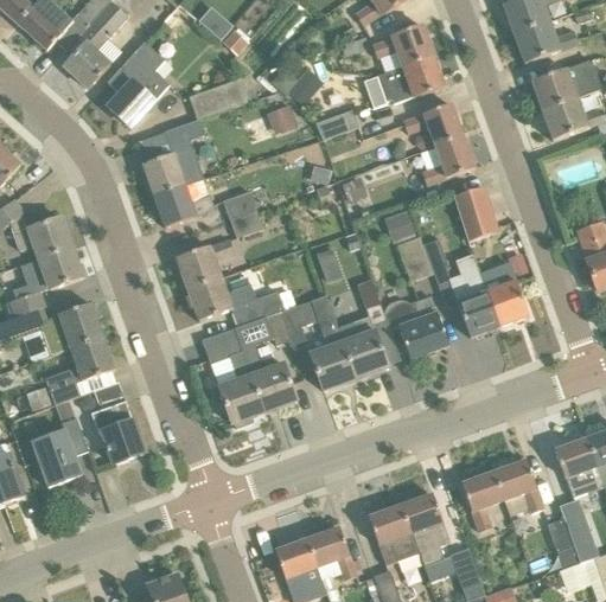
[(0,7),(17,23),(37,0),(0,0),(0,7)]
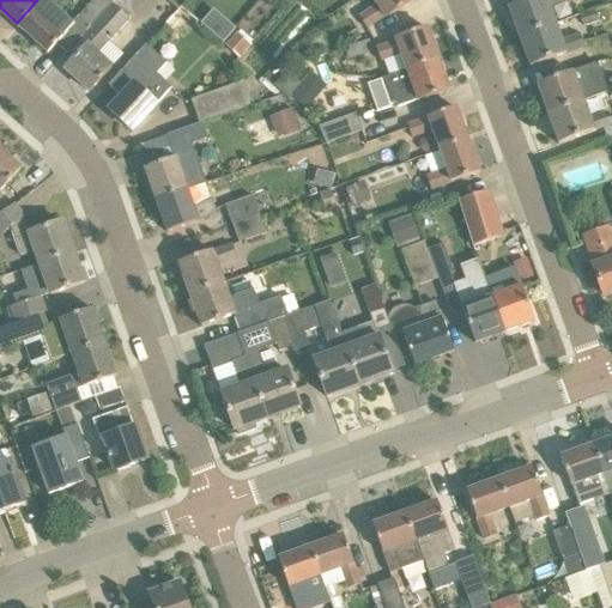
[(47,50),(56,40),(73,20),(49,0),(37,0),(17,23),(47,50)]
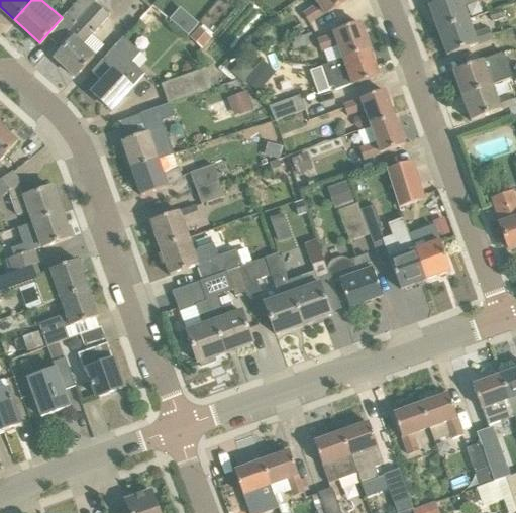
[(75,74),(95,53),(84,42),(109,13),(94,0),(88,6),(76,19),(56,41),(62,46),(55,55),(75,74)]
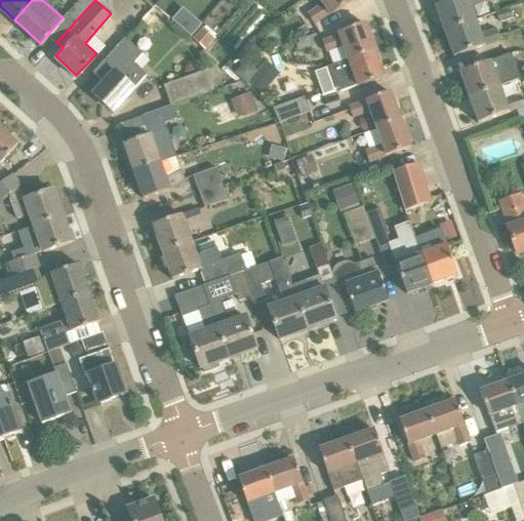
[(314,23),(336,8),(349,0),(321,0),(322,1),(307,11),(314,23)]
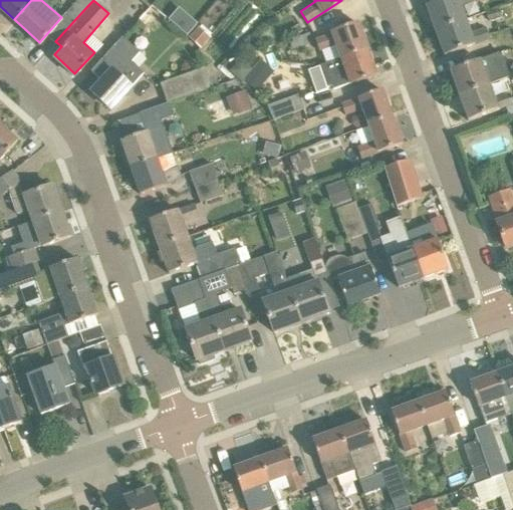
[(435,28),(465,17),(460,3),(469,0),(434,0),(426,3),(435,28)]
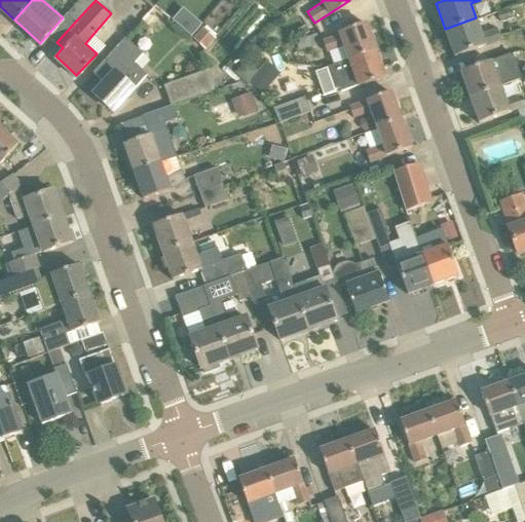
[(513,13),(510,6),(510,4),(496,9),(500,19),(501,19),(513,13)]
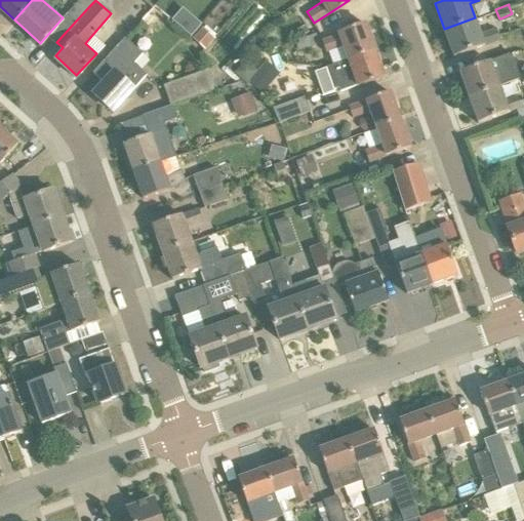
[(201,21),(193,13),(188,21),(183,27),(191,34),(201,21)]
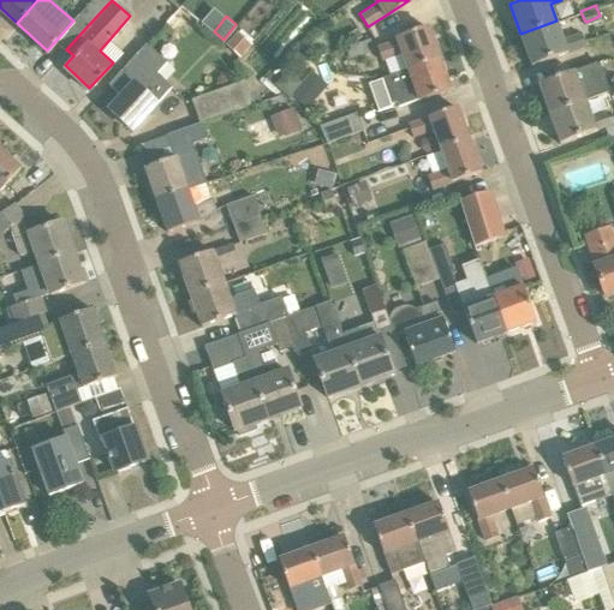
[(531,63),(584,43),(579,30),(561,36),(556,21),(520,34),(531,63)]
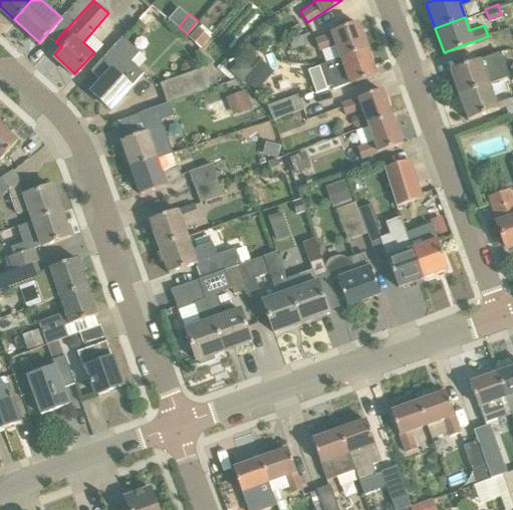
[(334,43),(338,56),(366,46),(357,20),(313,36),(318,49),(334,43)]
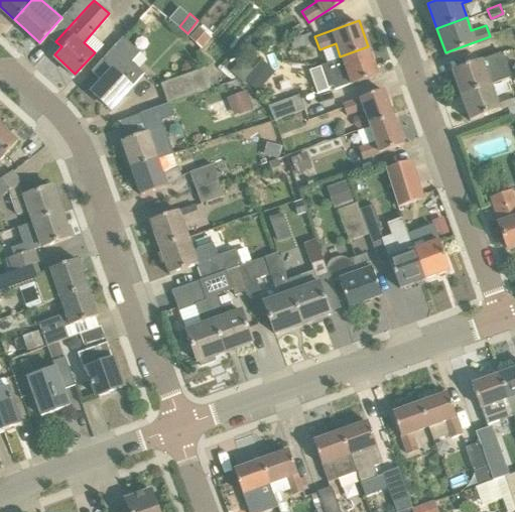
[(303,28),(299,22),(292,26),(296,32),(303,28)]
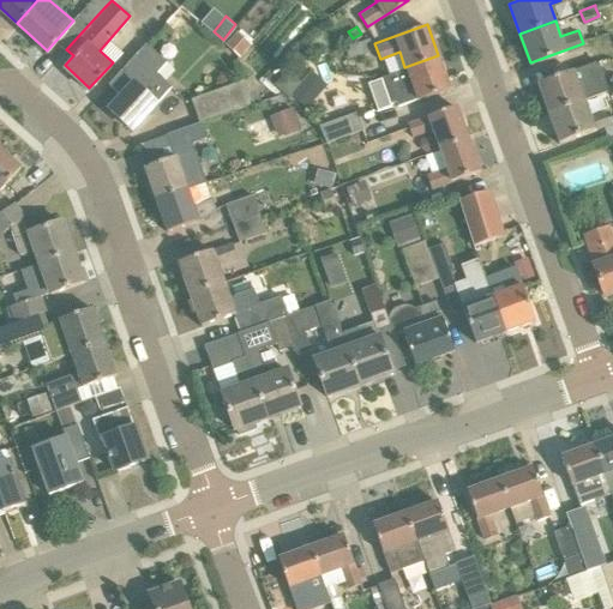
[(250,41),(238,30),(236,29),(226,41),(240,54),(251,42),(250,41)]
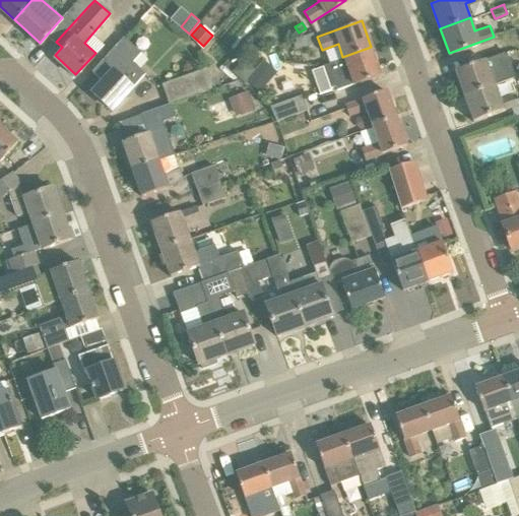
[(306,38),(305,34),(292,38),(295,47),(308,43),(306,38)]
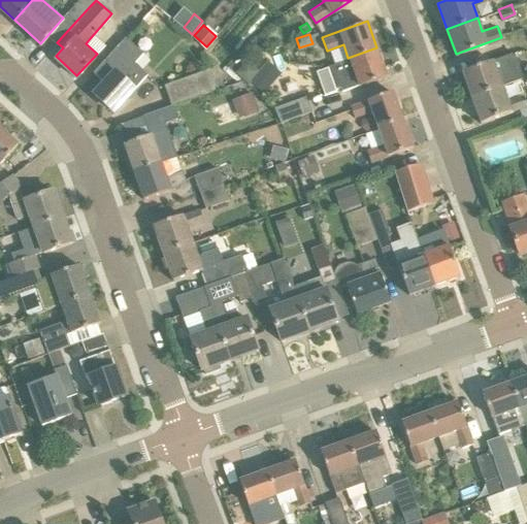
[(113,109),(147,72),(134,61),(142,52),(125,35),(94,70),(104,80),(94,92),(113,109)]
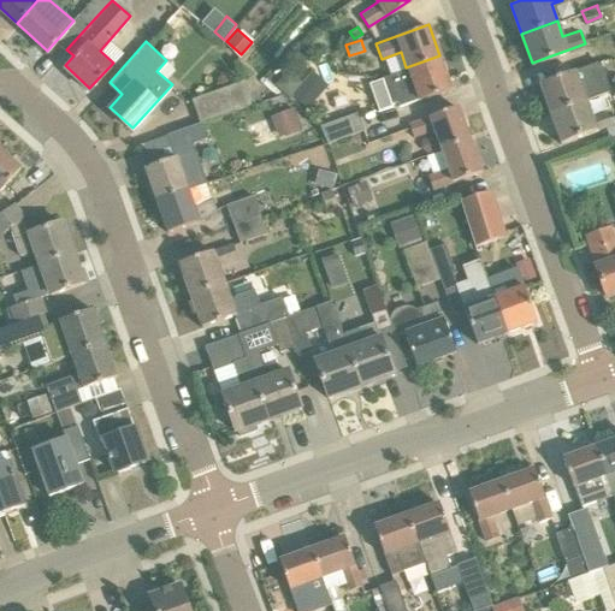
[(398,105),(429,94),(450,87),(439,55),(406,67),(386,75),(388,76),(382,77),(390,102),(397,100),(398,105)]
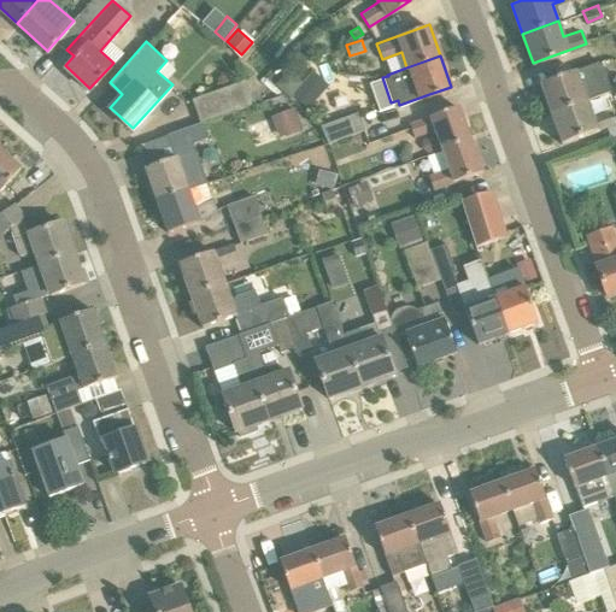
[(600,59),(540,81),(551,111),(587,98),(611,88),(600,59)]
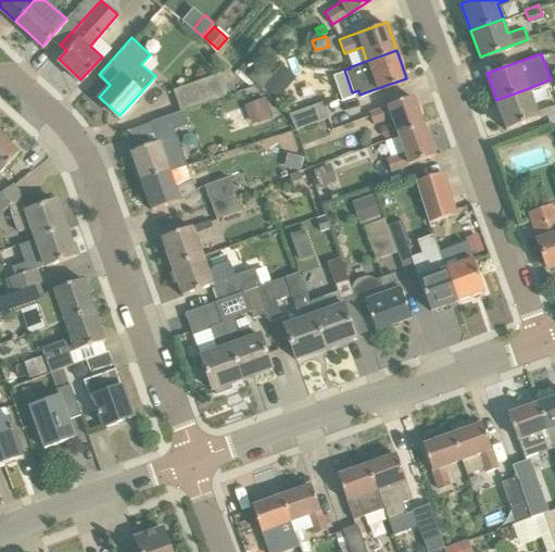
[(221,72),(173,88),(180,109),(228,91),(221,72)]
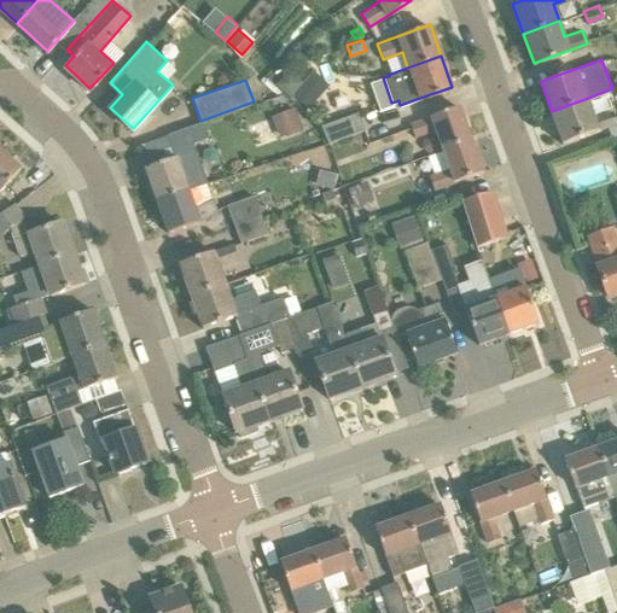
[(308,106),(318,95),(303,81),(292,93),(308,106)]
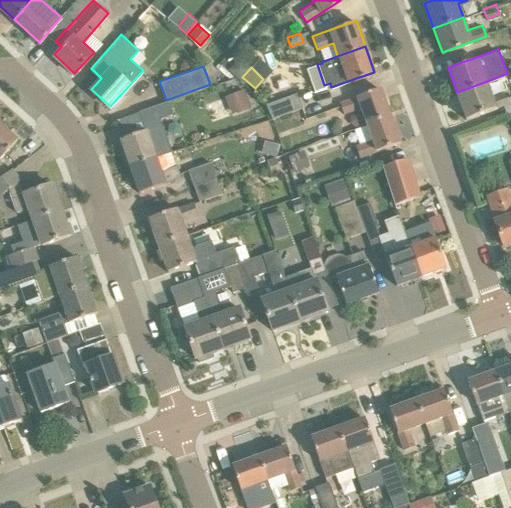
[(466,117),(503,103),(506,112),(510,110),(510,98),(509,99),(506,90),(492,95),(487,81),(457,92),(466,117)]
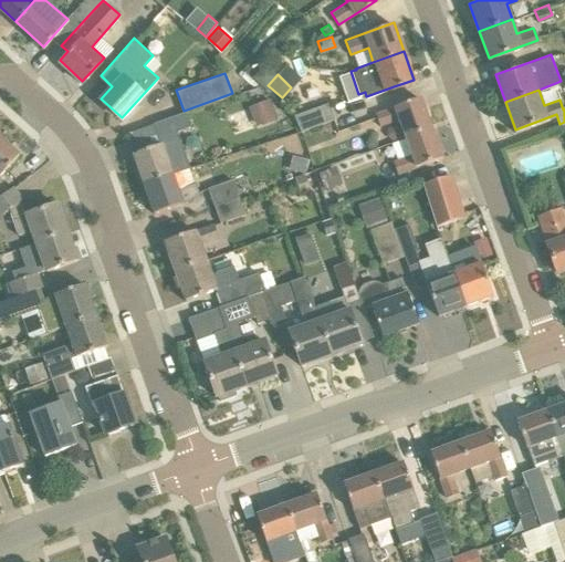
[(254,102),(261,122),(276,116),(269,96),(254,102)]
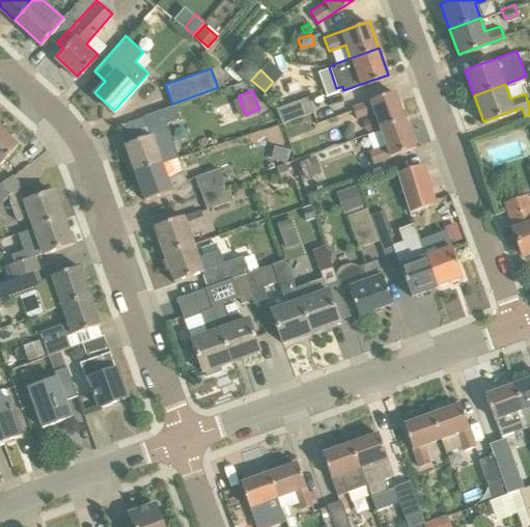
[(379,128),(405,118),(394,90),(353,105),(356,115),(372,109),(379,128)]
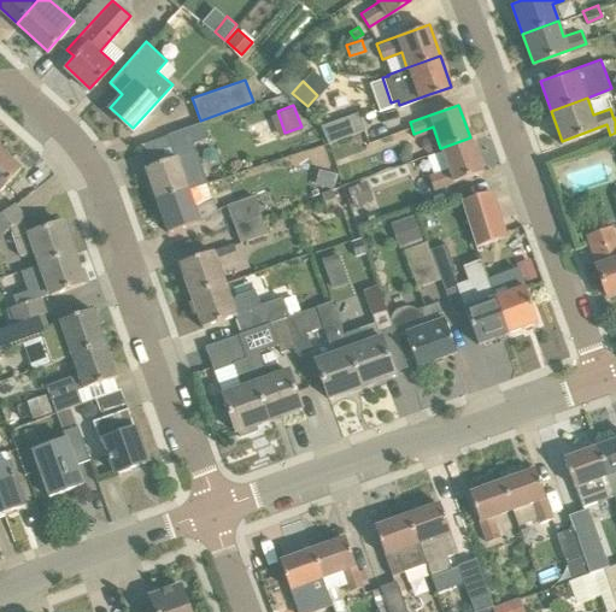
[(357,111),(321,124),(327,141),(364,128),(357,111)]
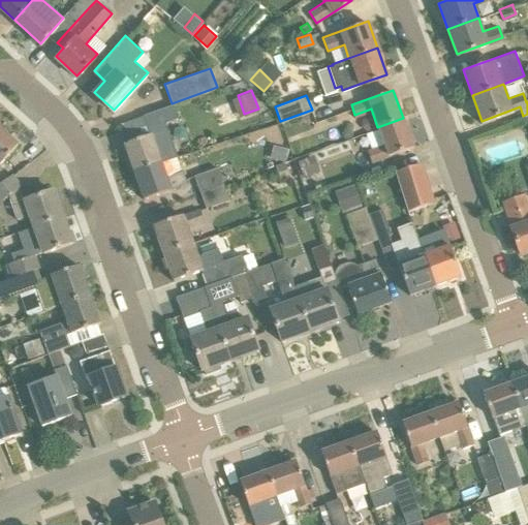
[(134,170),(177,154),(164,121),(178,117),(173,103),(144,114),(150,133),(124,143),(134,170)]
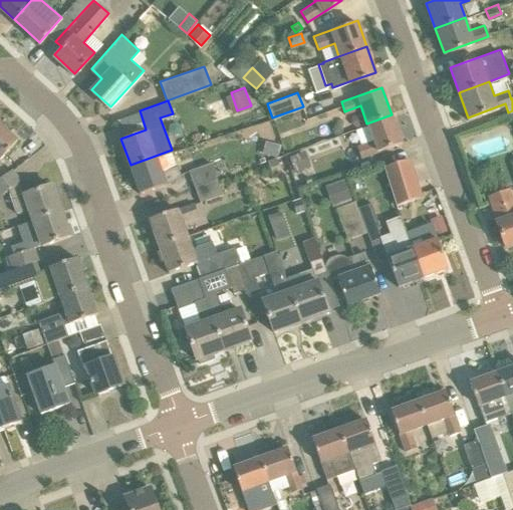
[(360,157),(402,142),(392,114),(366,123),(372,139),(358,145),(356,145),(360,157)]
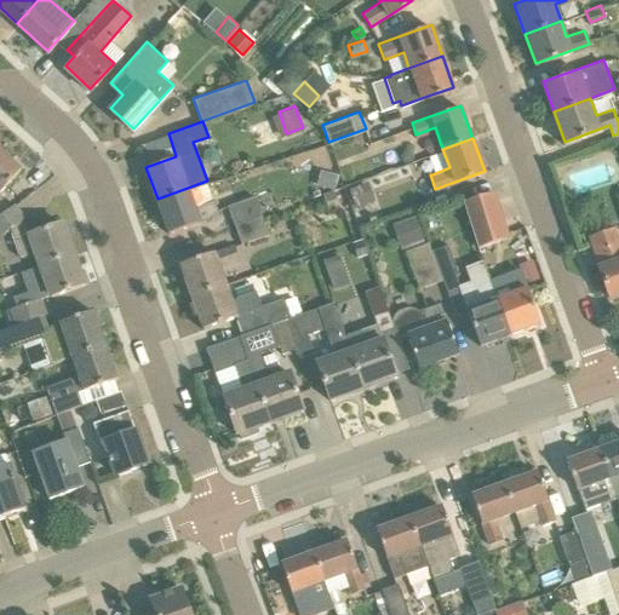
[(0,190),(5,185),(21,167),(0,148),(0,190)]
